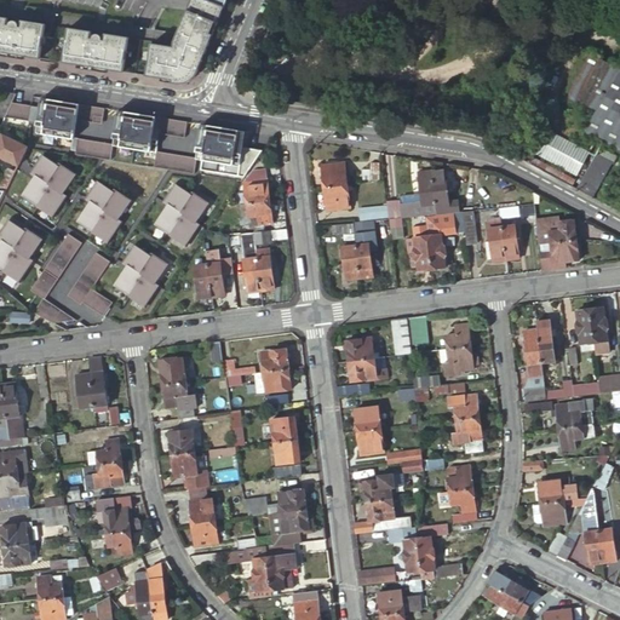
[(193,0),(188,11),(176,42),(173,49),(151,45),(145,76),(161,79),(160,82),(179,86),(183,84),(187,82),(190,80),(194,76),(196,72),(212,34),(223,7),(206,0),(193,0)]
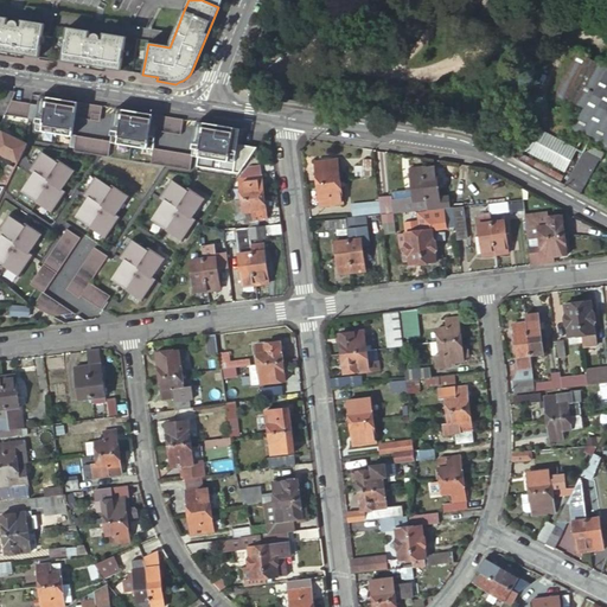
[(7,18),(0,16),(0,53),(23,58),(24,56),(38,58),(44,24),(21,20),(18,37),(5,34),(7,18)]
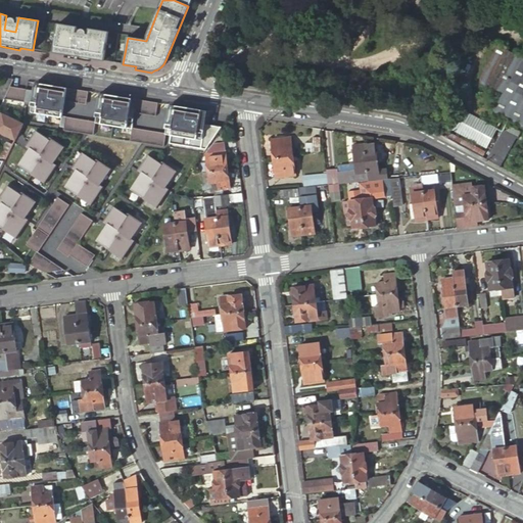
[(77,27),(57,24),(52,53),(65,55),(64,57),(91,61),(91,59),(103,61),(108,32),(89,29),(87,43),(75,41),(77,27)]
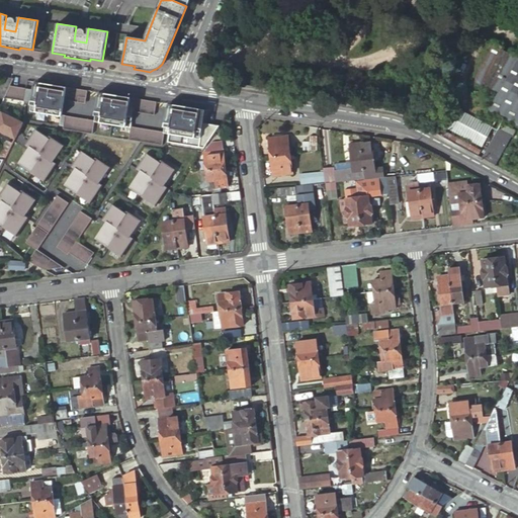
[(517,53),(495,40),(493,44),(473,79),(469,86),(480,90),(484,93),(487,97),(489,100),(490,103),(490,105),(490,109),(488,113),(517,130),(517,53)]
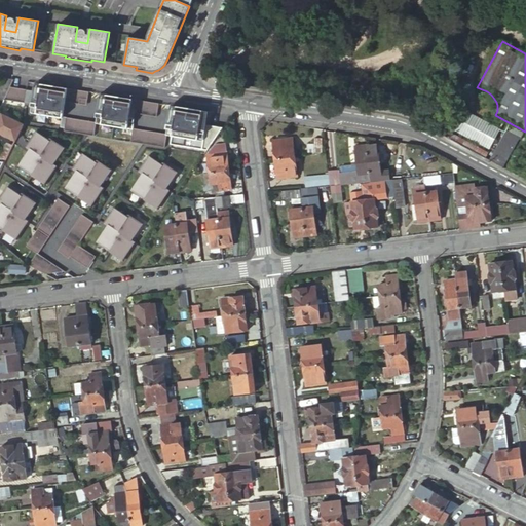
[(13,80),(0,78),(0,100),(4,100),(10,87),(13,80)]
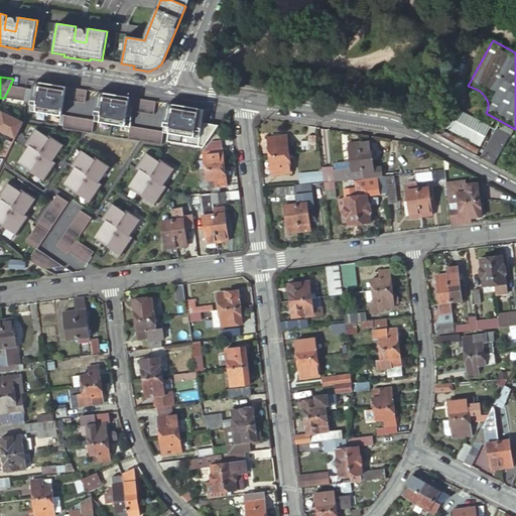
[(39,83),(33,82),(32,89),(30,100),(36,101),(39,83)]
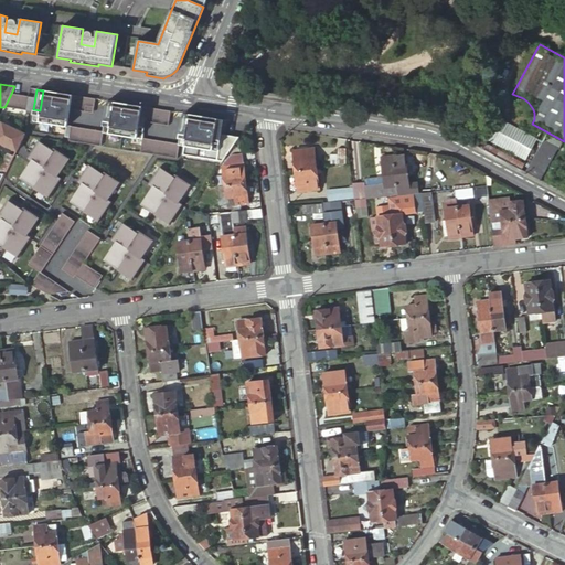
[(72,95),(43,91),(40,110),(33,109),(33,112),(33,115),(39,116),(38,121),(66,127),(66,126),(70,109),(72,95)]
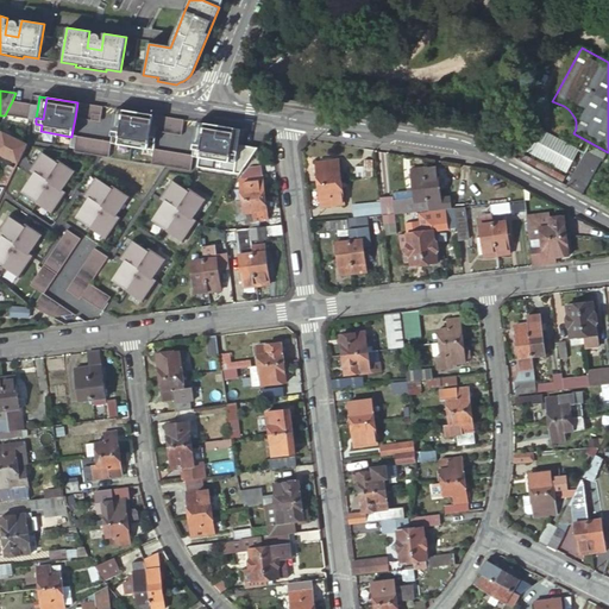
[(12,101),(5,115),(27,119),(30,104),(12,101)]
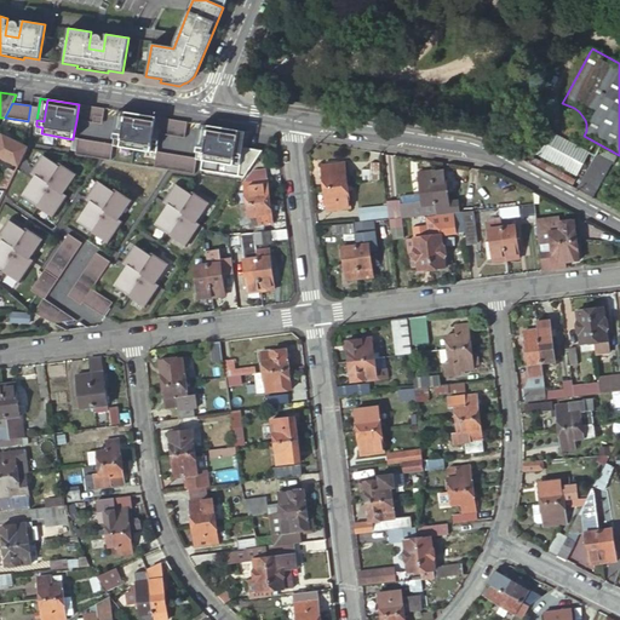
[(103,108),(79,104),(76,120),(92,122),(93,116),(102,118),(103,108)]
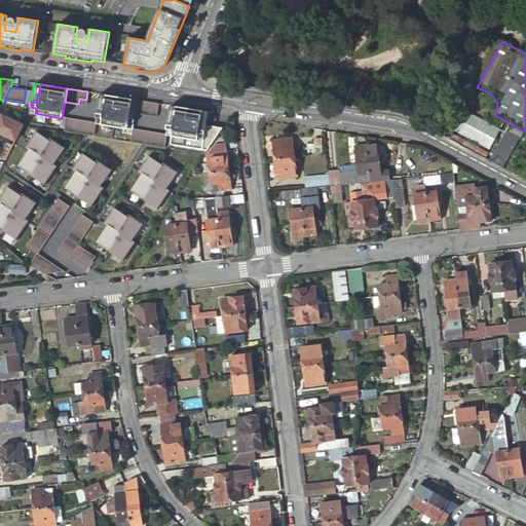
[(26,89),(24,103),(31,104),(31,102),(33,90),(26,89)]
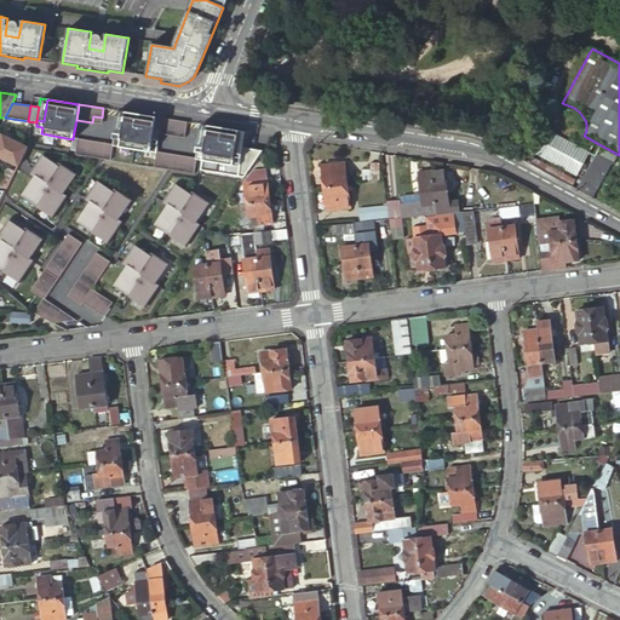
[(125,112),(118,110),(114,133),(121,135),(125,112)]
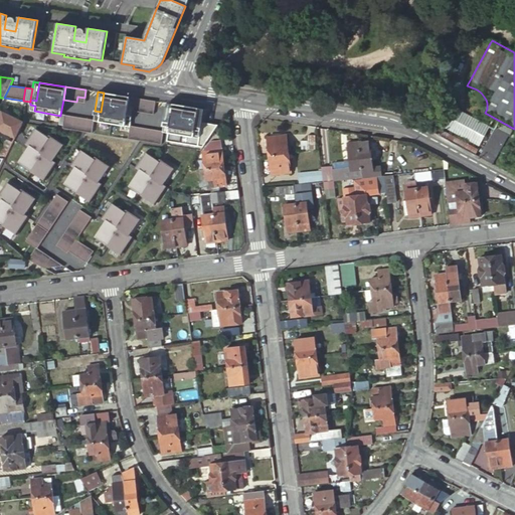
[(99,122),(129,126),(131,116),(126,115),(129,97),(104,93),(101,112),(95,111),(94,115),(100,116),(99,122)]
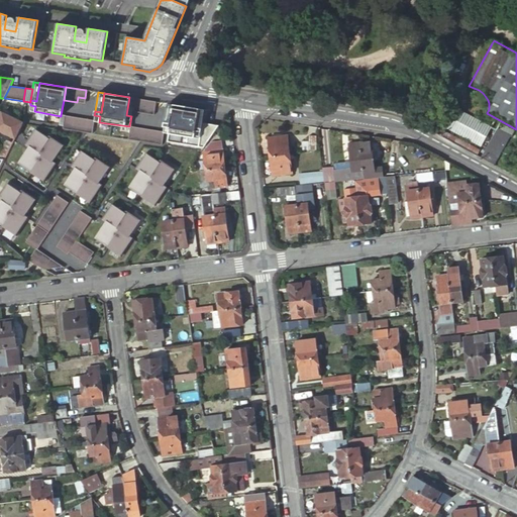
[(153,114),(156,101),(134,98),(132,111),(153,114)]
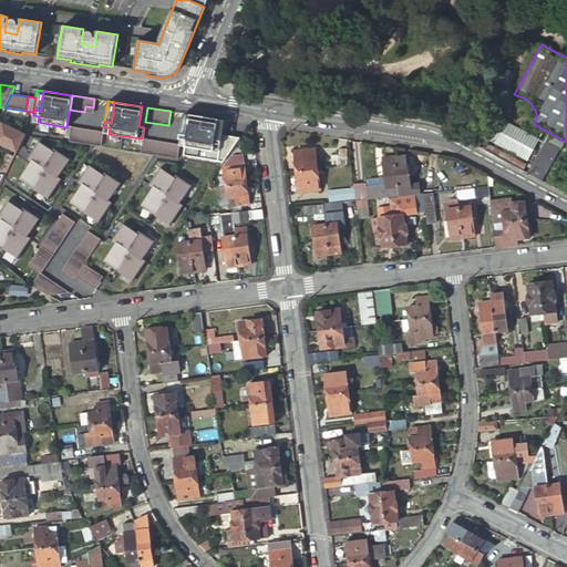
[(189,114),(184,113),(179,135),(186,136),(189,114)]
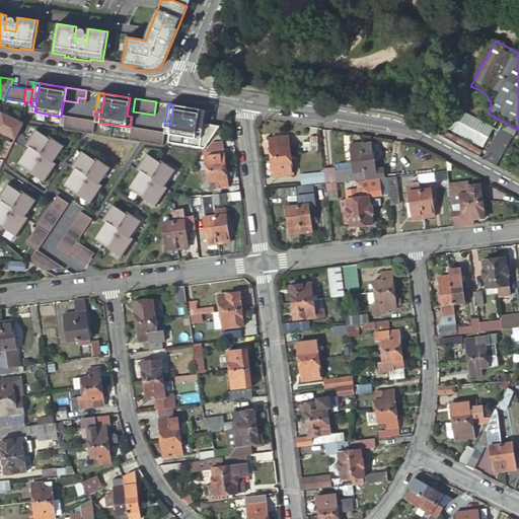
[(200,108),(173,104),(170,125),(164,124),(164,129),(169,129),(167,144),(204,149),(220,126),(203,123),(198,122),(200,108)]
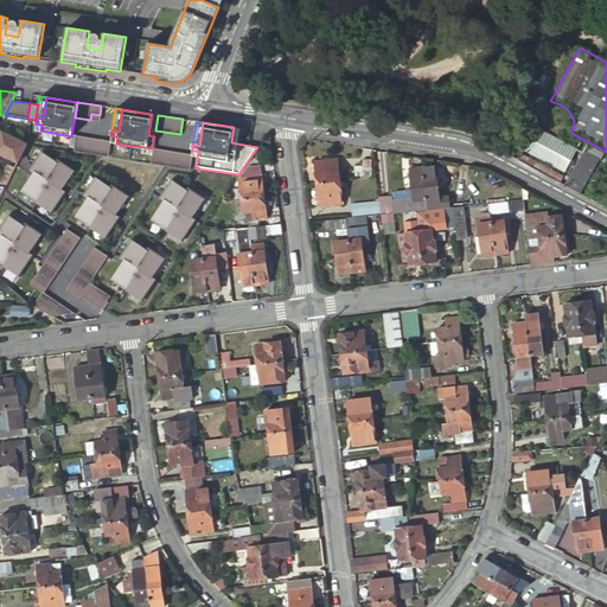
[(564,173),(579,147),(537,125),(523,151),(564,173)]
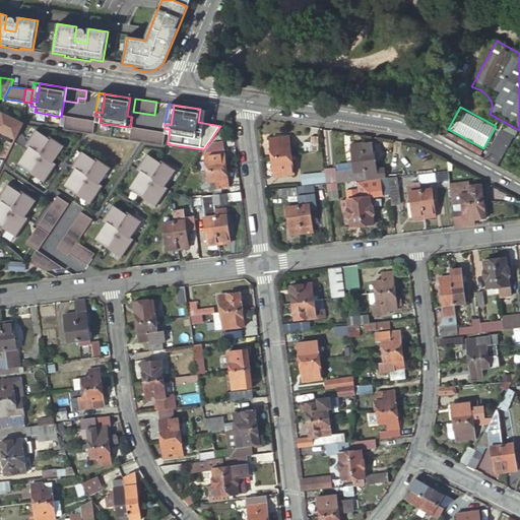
[(0,119),(0,132),(14,139),(22,124),(2,115),(0,119)]
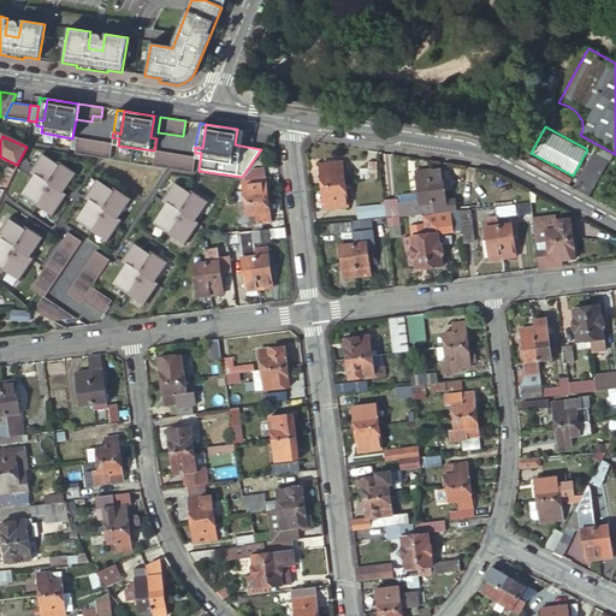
[(112,143),(77,138),(76,150),(75,154),(110,159),(111,144),(112,143)]
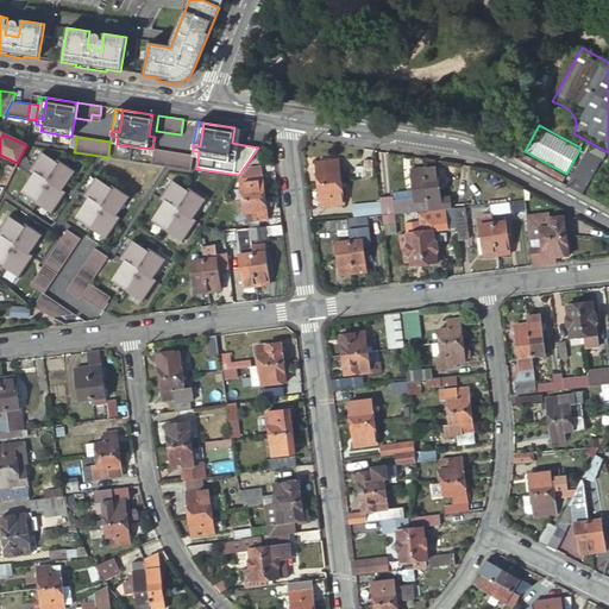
[(192,155),(152,149),(150,164),(189,171),(192,158),(192,155)]
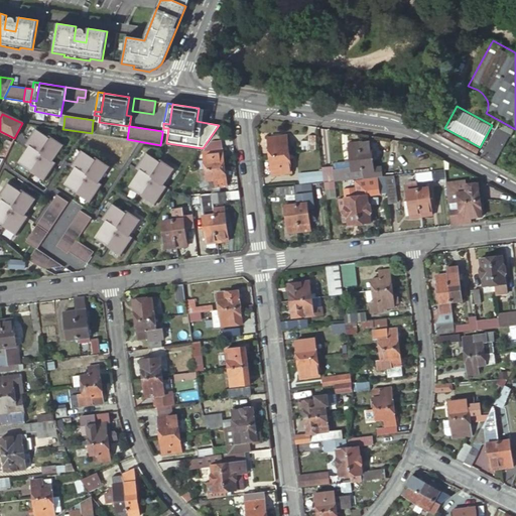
[(512,134),(496,127),(483,152),(499,160),(512,134)]
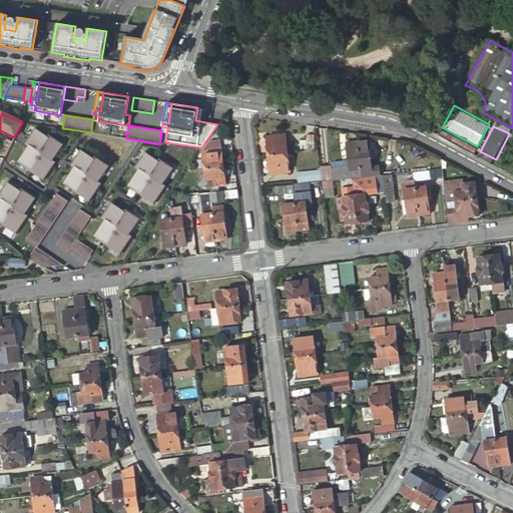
[(34,128),(24,143),(28,145),(17,162),(43,179),(55,162),(51,160),(62,143),(49,134),(47,137),(34,128)]
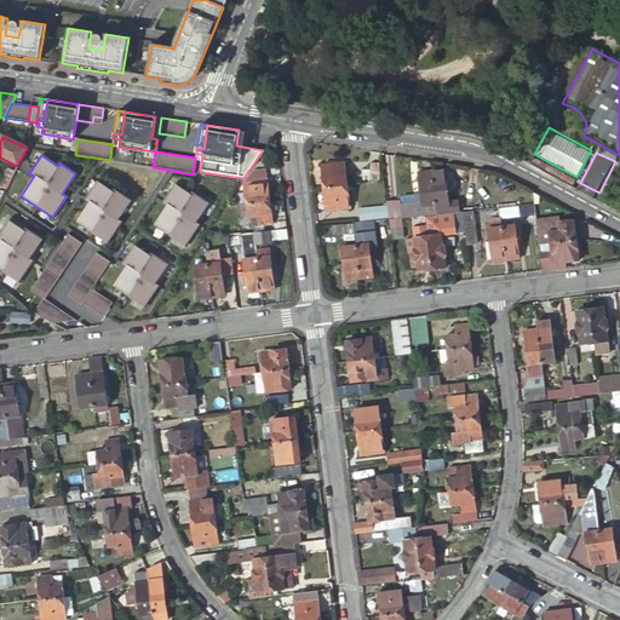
[(369,183),(379,182),(379,171),(378,162),(368,162),(368,168),(361,170),(361,181),(369,181),(369,183)]
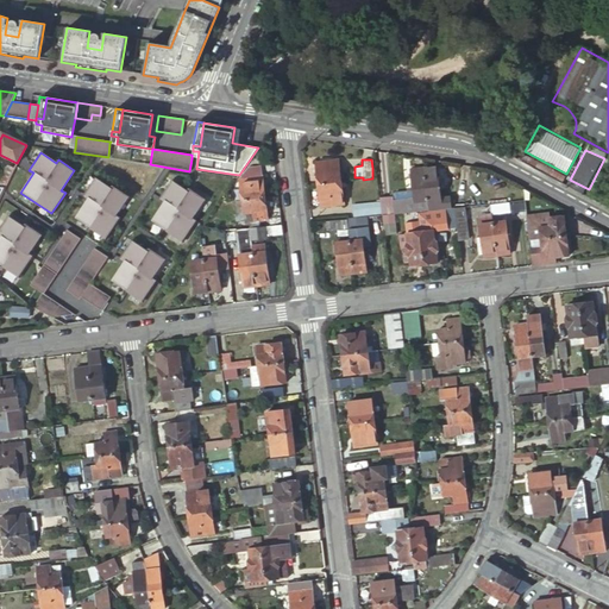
[(314,163),(318,184),(340,182),(339,170),(338,170),(337,161),(328,162),(327,161),(314,163)]
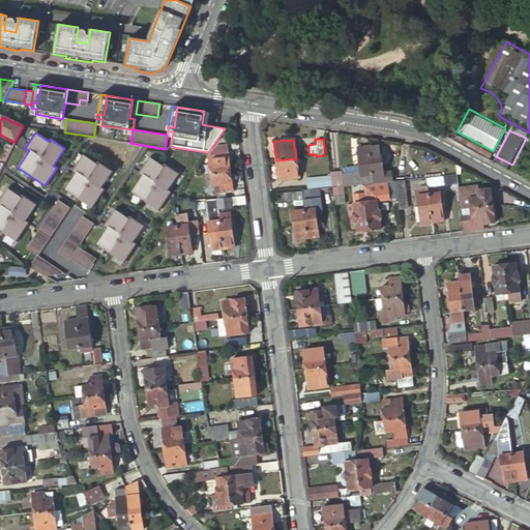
[(372,175),(373,183),(392,181),(391,171),(383,172),(380,146),(370,147),(372,175)]
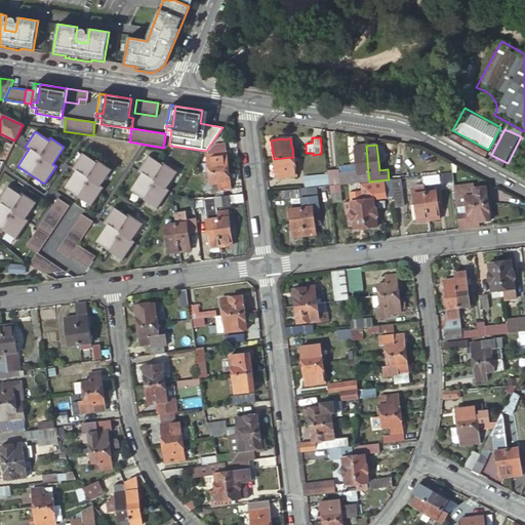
[(357,174),(368,173),(366,146),(354,147),(357,174)]
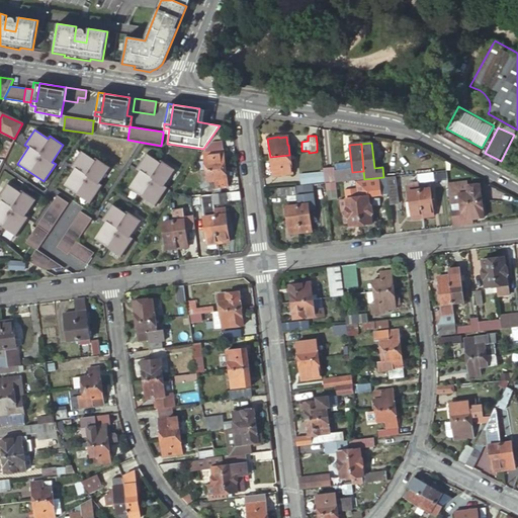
[(203,151),(205,171),(225,169),(223,149),(222,149),(210,150),(203,151)]
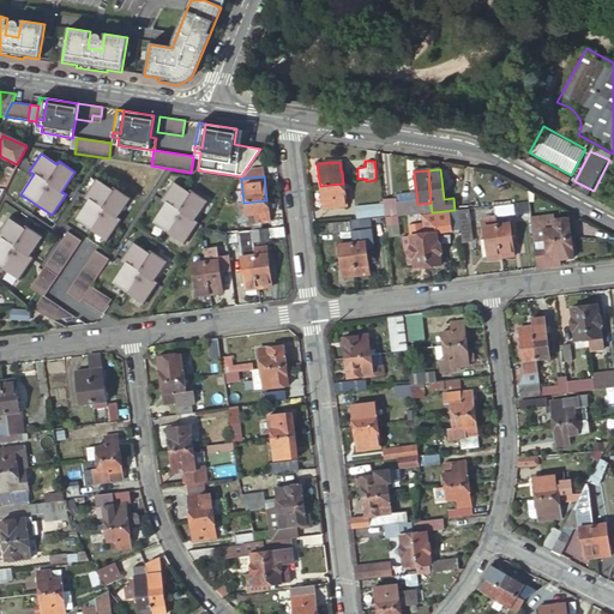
[(96,180),(84,197),(89,200),(76,220),(107,241),(120,221),(115,217),(130,198),(113,187),(112,191),(96,180)]
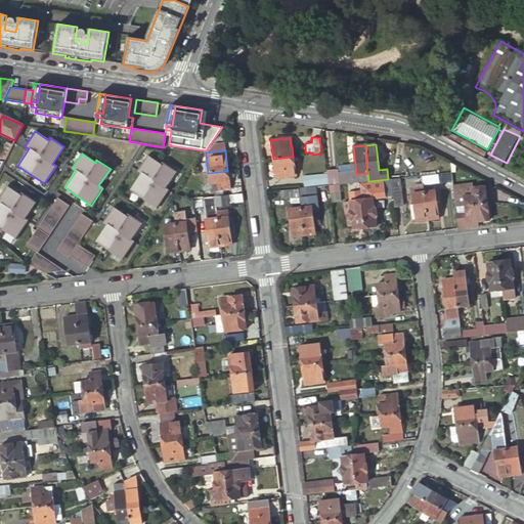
[(147,156),(137,170),(141,173),(130,190),(157,208),(168,190),(165,188),(176,171),(163,162),(161,165),(147,156)]
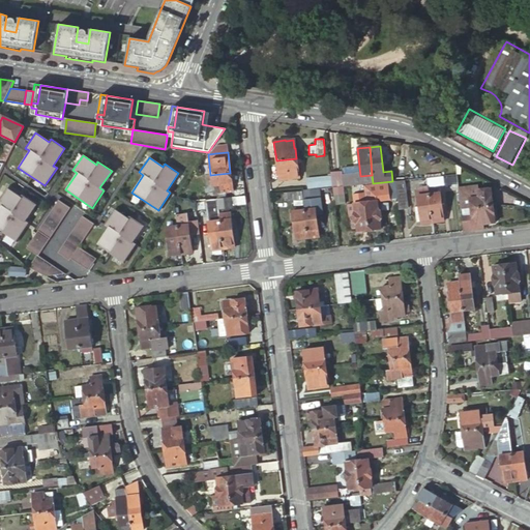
[(296,158),(276,160),(278,180),(298,178),(296,158)]
